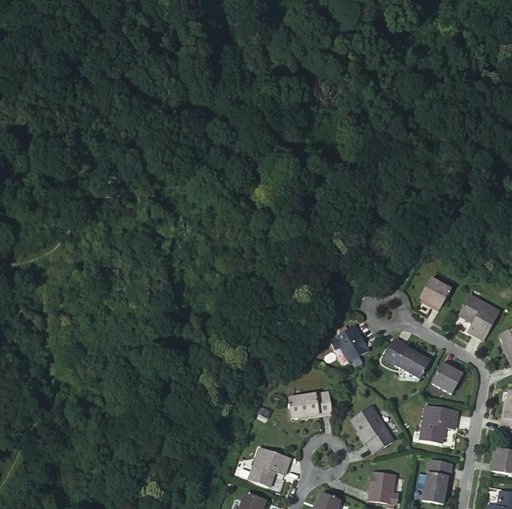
[(432,301),(431,303),(438,306),(449,285),(430,275),(420,294),(432,301)]
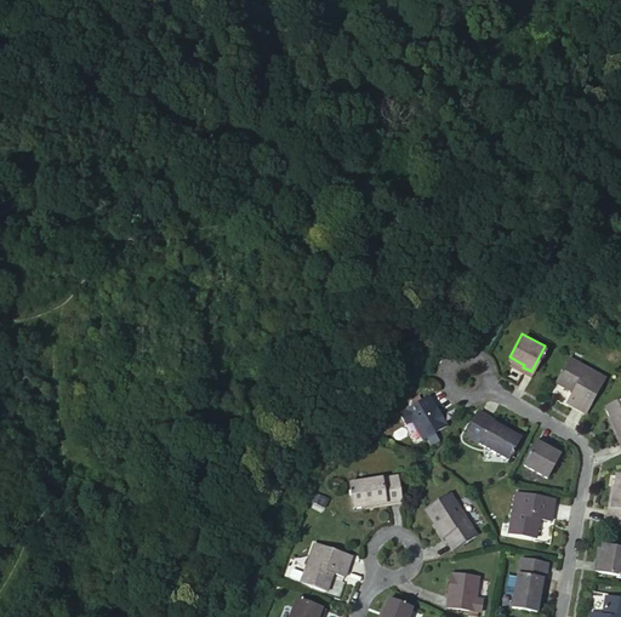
[(585,410),(604,375),(569,355),(557,378),(564,382),(563,384),(573,389),(567,399),(585,410)]
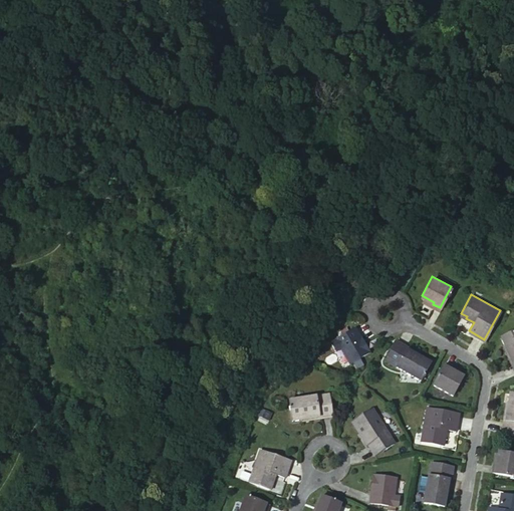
[(339,348),(349,362),(370,347),(359,332),(357,334),(352,326),(329,343),(334,351),(339,348)]
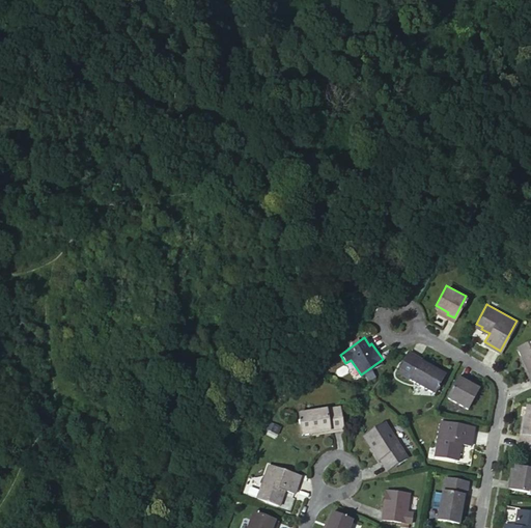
[(523,356),(530,373),(530,340),(518,346),(523,356)]
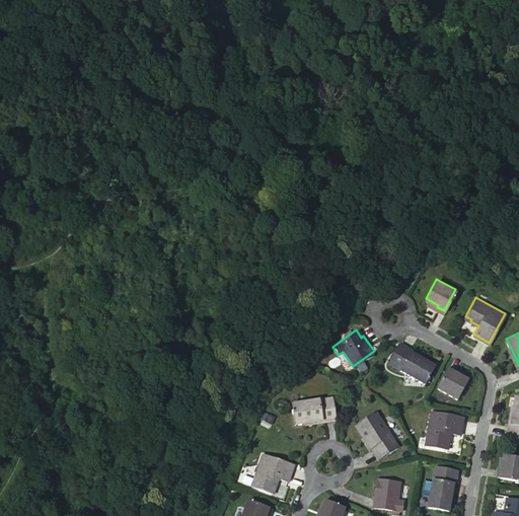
[(398,345),(427,360),(428,358),(400,343),(398,345)]
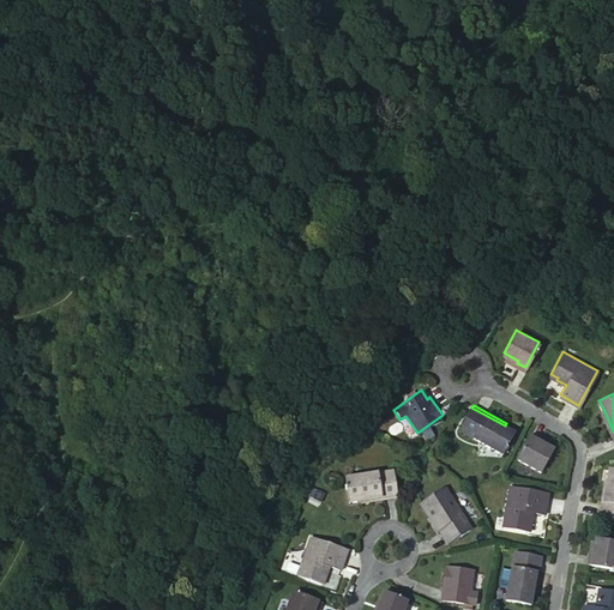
[(505,426),(471,408),(459,429),(503,453),(516,432),(505,426)]
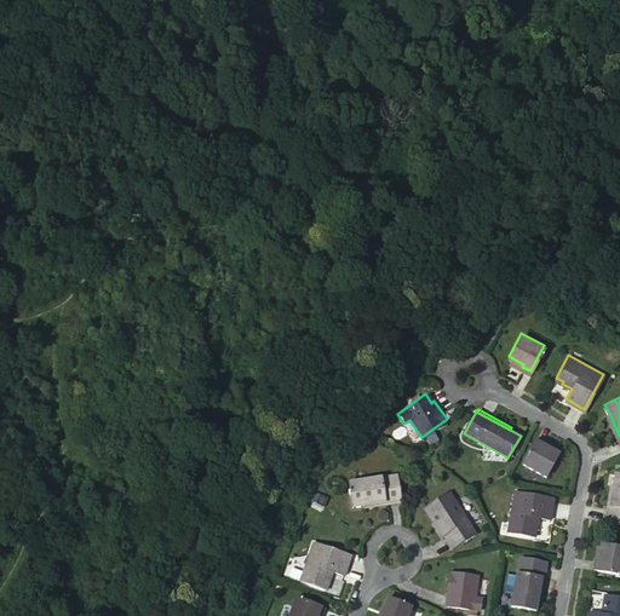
[(619,436),(610,415),(607,416),(619,443),(619,436)]
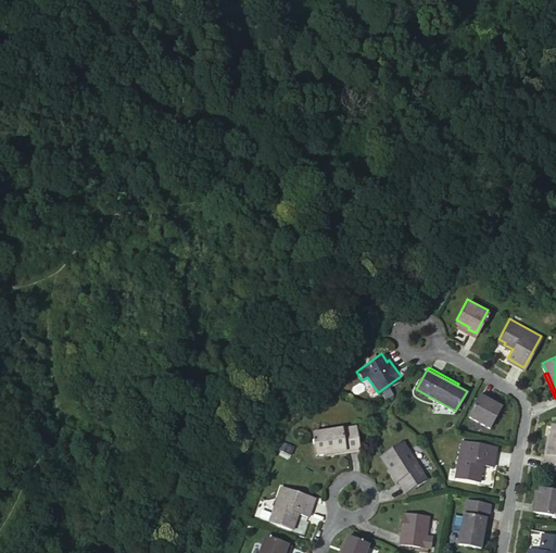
[(488,398),(490,396),(482,391),(469,415),(490,427),(502,405),(498,404),(488,398)]
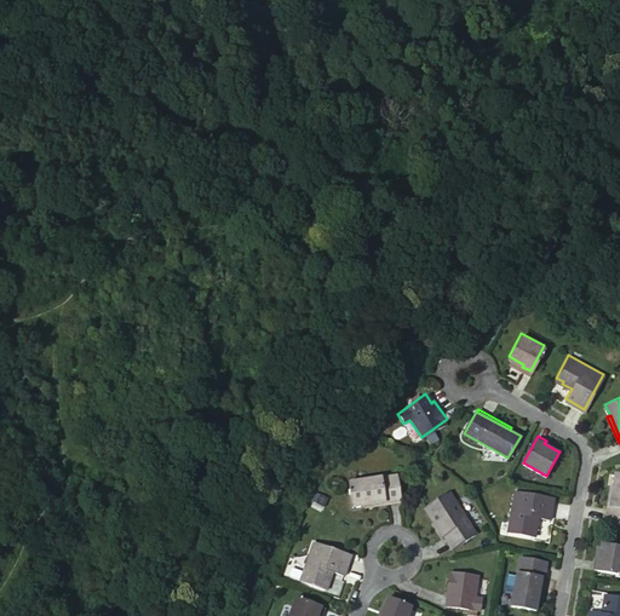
[(614,483),(608,520),(619,522),(619,471),(615,471),(614,483)]
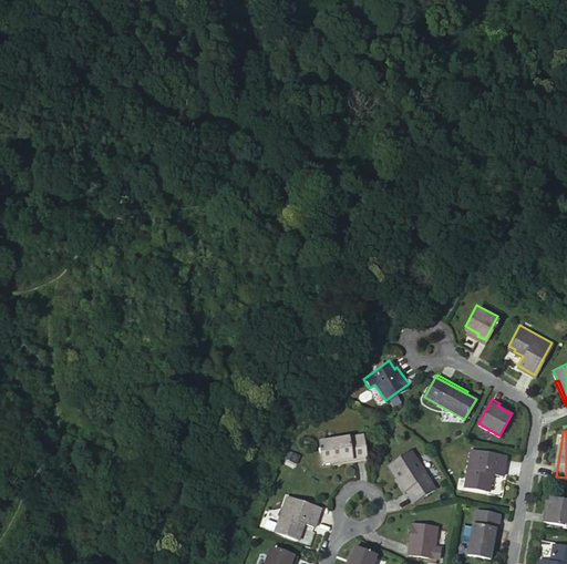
[(322,468),(368,462),(364,439),(319,444),(322,468)]
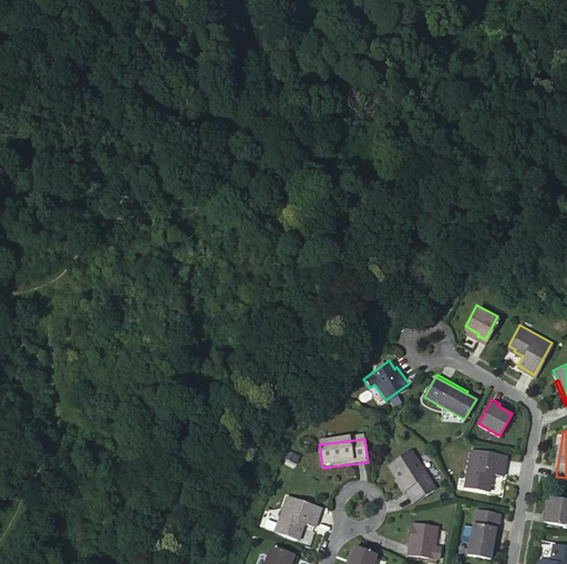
[(506,454),(471,448),(464,484),(487,488),(488,480),(491,481),(492,471),(503,473),(506,454)]
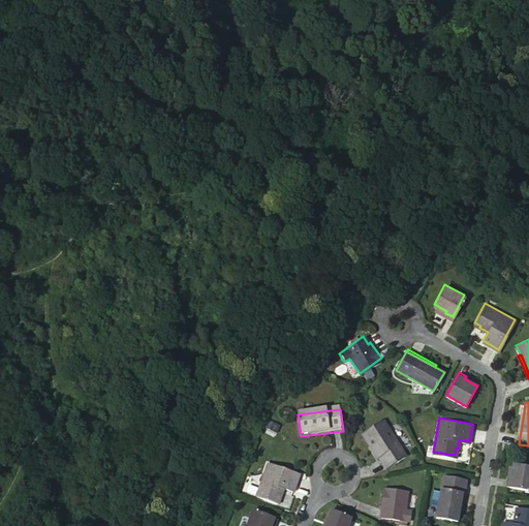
[(360,435),(383,470),(402,458),(377,423),(360,435)]
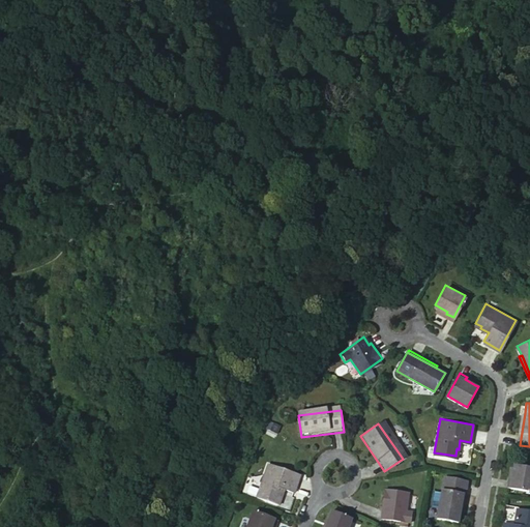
[(300,467),(269,456),(257,488),(276,495),(280,489),(282,489),(285,480),(294,485),(300,467)]
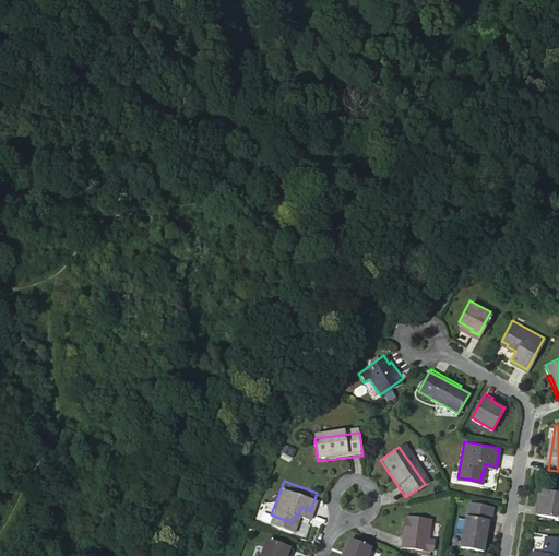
[(540,504),(537,503),(536,511),(558,515),(558,489),(543,487),(543,491),(540,504)]
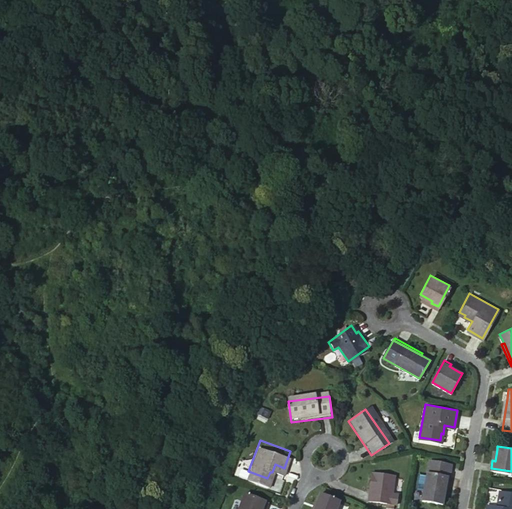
[(444,492),(450,461),(429,458),(422,498),(442,502),(444,492)]
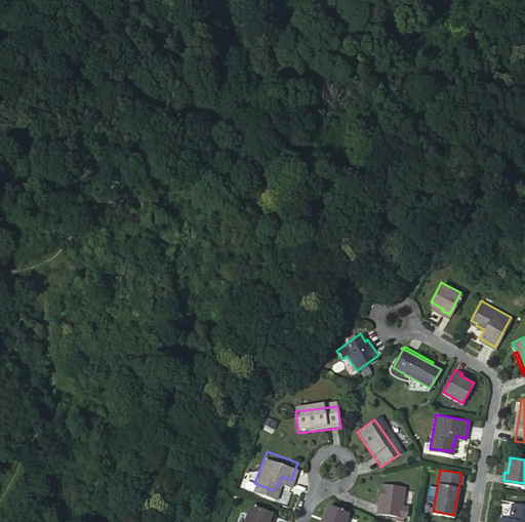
[(408,507),(410,489),(385,486),(381,505),(385,505),(384,514),(412,518),(413,508),(408,507)]
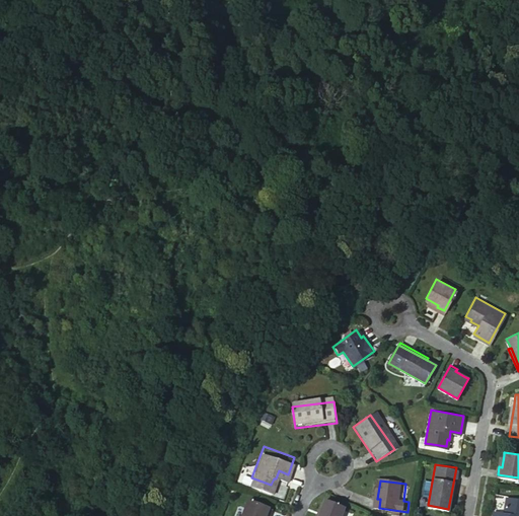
[(266,515),(269,509),(271,509),(274,502),(250,493),(242,514),(247,515),(266,515)]
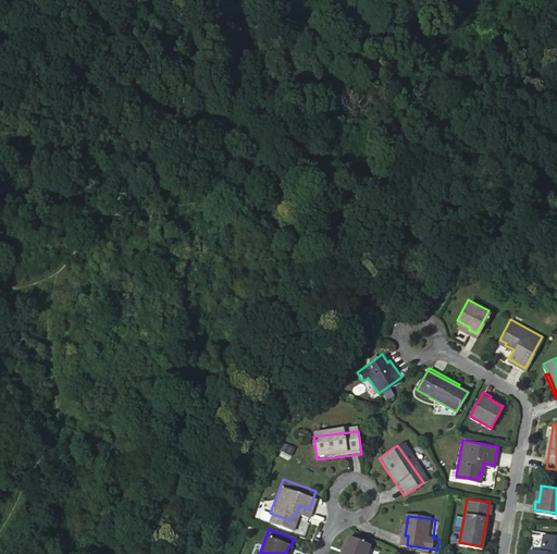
[(529,553),(556,553),(556,536),(545,533),(544,541),(543,541),(541,551),(530,549),(529,553)]
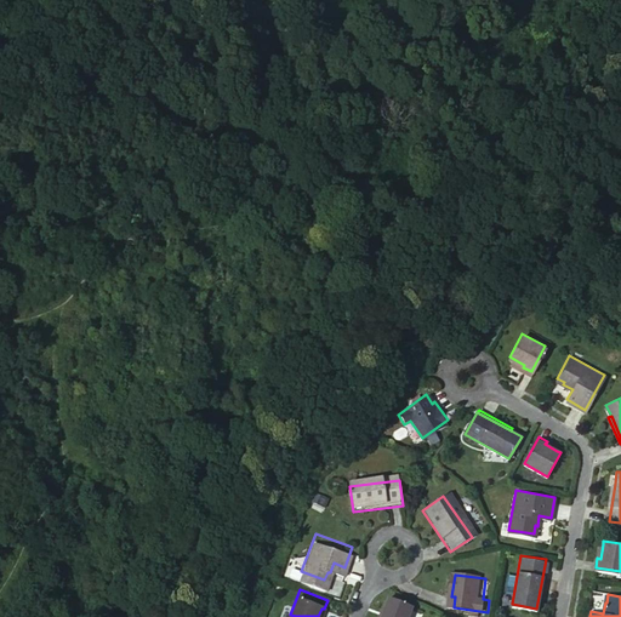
[(385,607),(381,616),(409,616),(414,605),(389,596),(385,607)]
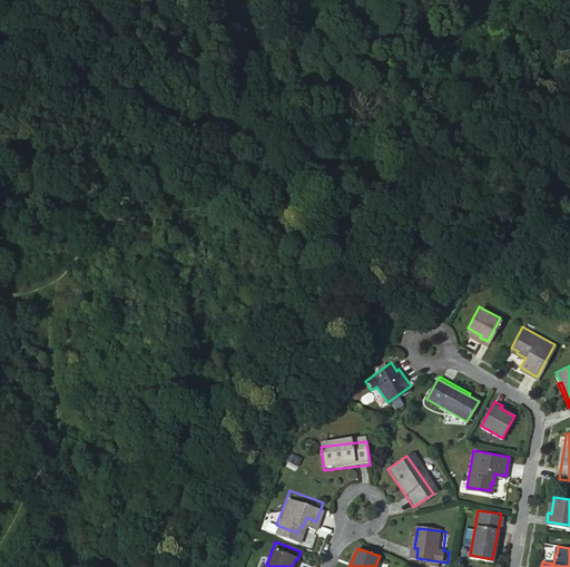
All buildings are outlined.
